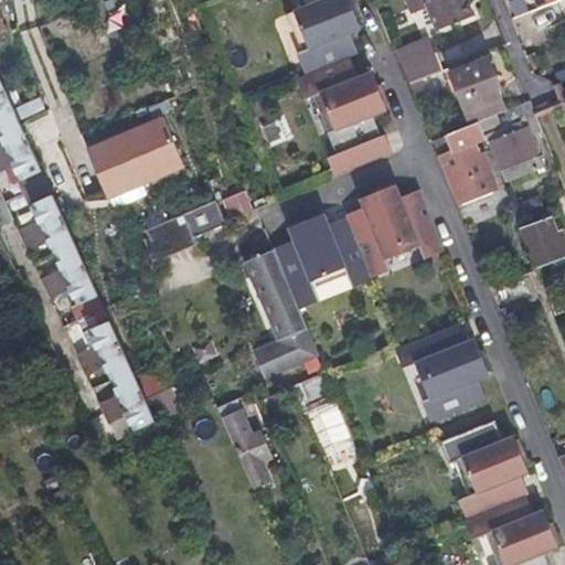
[(294,55),(302,77),(348,60),(355,56),(347,35),(358,31),(345,0),(301,0),(306,8),(291,12),(307,50),(294,55)]
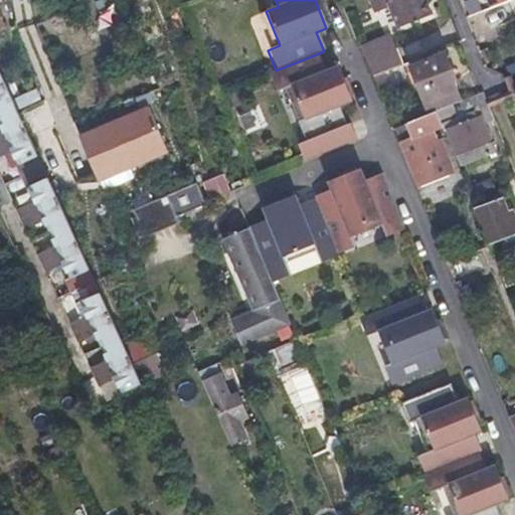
[(399,27),(434,15),(426,0),(370,0),(376,12),(391,6),(399,27)]
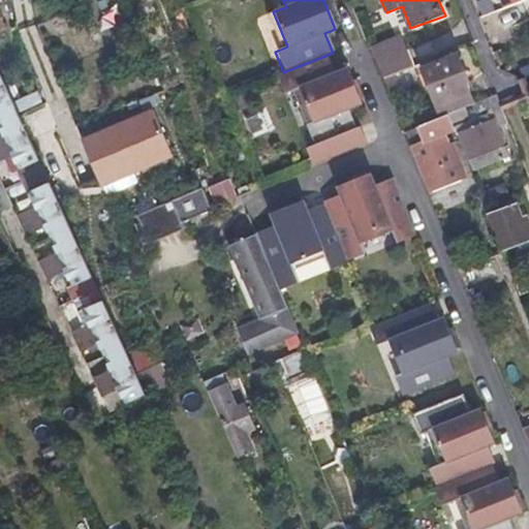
[(409,50),(377,62),(384,79),(396,74),(416,67),(409,50)]
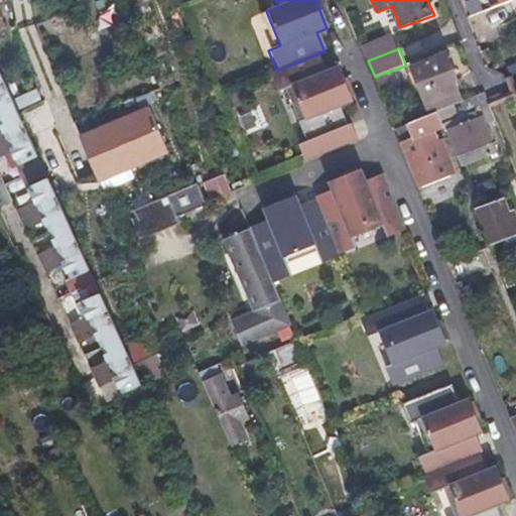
[(455,71),(447,52),(411,67),(430,114),(438,111),(464,101),(452,72),(455,71)]
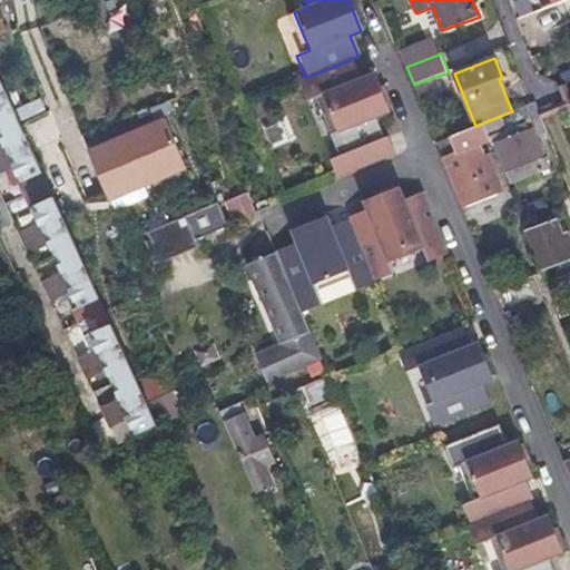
[(327,159),(335,178),(389,157),(392,155),(385,136),(381,138),(373,117),(386,111),(371,72),(357,78),(351,60),(305,78),(295,81),(296,84),(304,101),(320,95),(334,131),(327,135),(336,156),(327,159)]
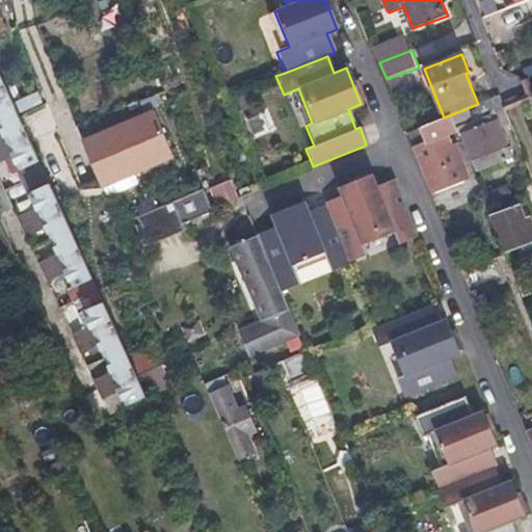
[(20,169),(40,160),(0,74),(0,127),(4,136),(0,137),(0,162),(14,157),(20,169)]
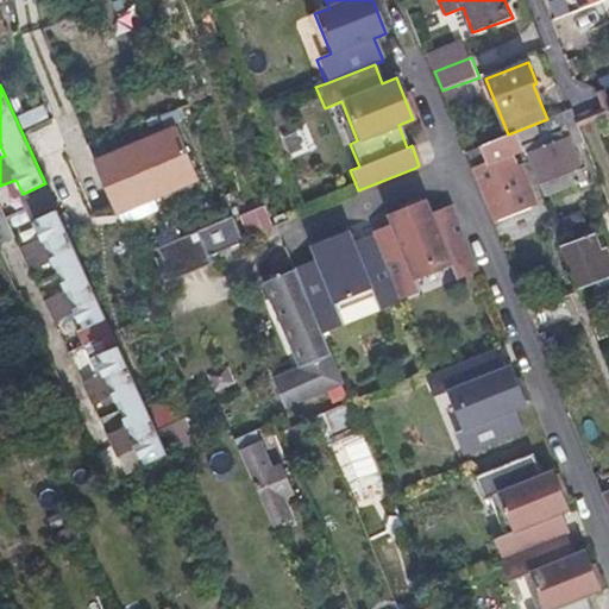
[(460,98),(456,86),(443,90),(446,101),(460,98)]
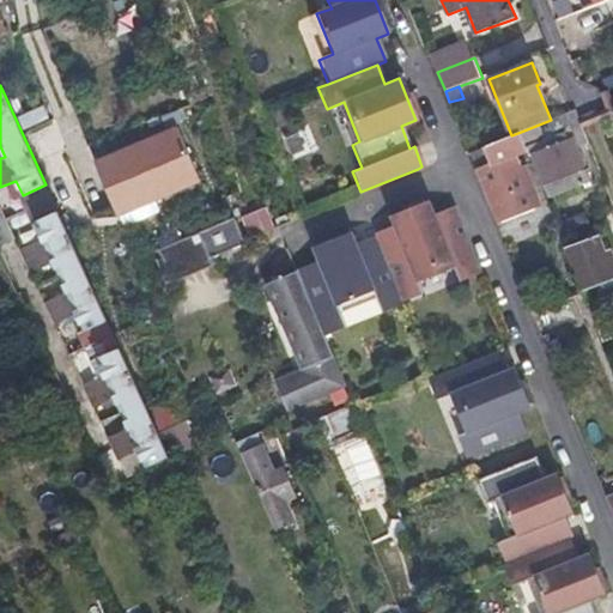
[(548,198),(592,181),(578,147),(590,143),(577,110),(551,120),(521,132),(528,151),(529,153),(532,153),(548,198)]
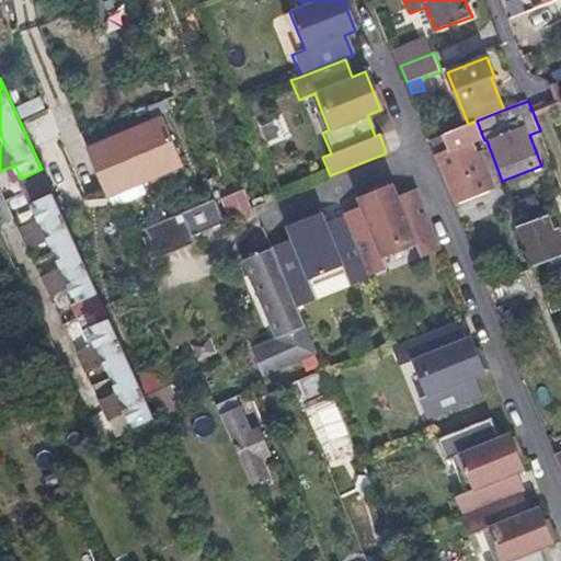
[(89,148),(105,189),(139,174),(142,182),(184,165),(164,117),(89,148)]
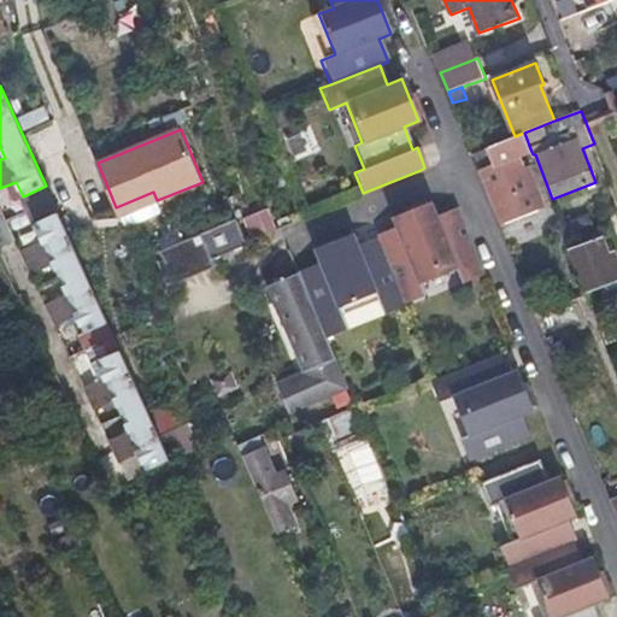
[(501,224),(526,215),(526,213),(545,206),(528,165),(524,168),(519,157),(532,152),(524,133),(515,136),(476,152),(481,165),(494,159),(495,163),(480,169),(501,224)]
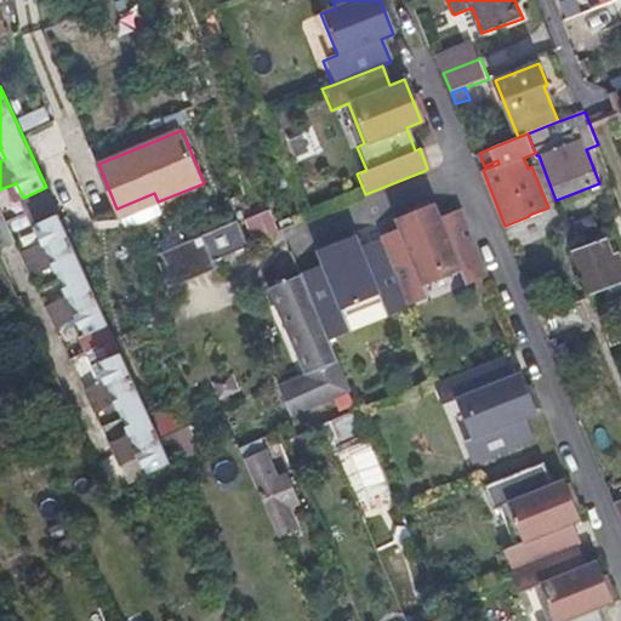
[(154,193),(117,209),(119,217),(158,201),(154,193)]
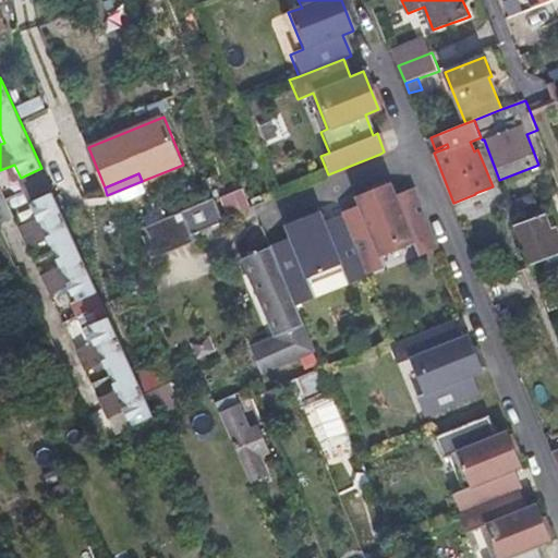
[(343,214),(367,273),(386,264),(379,247),(412,233),(420,254),(440,246),(416,186),(396,194),(391,182),(359,195),(362,204),(342,211),(343,214)]
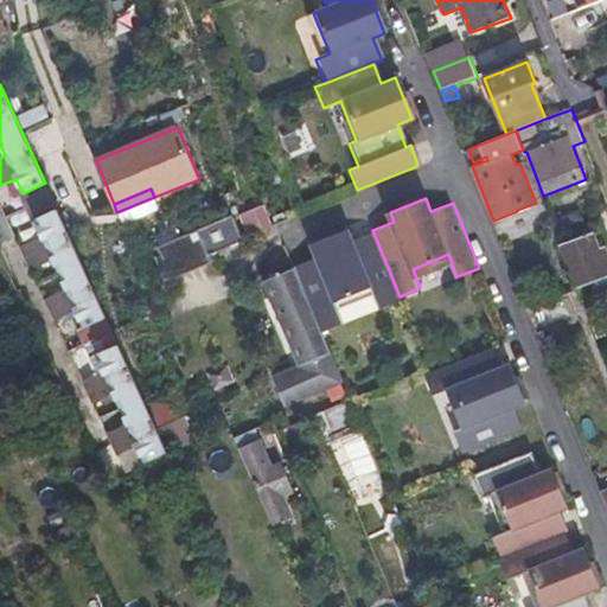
[(236,215),(246,236),(269,225),(260,205),(236,215)]
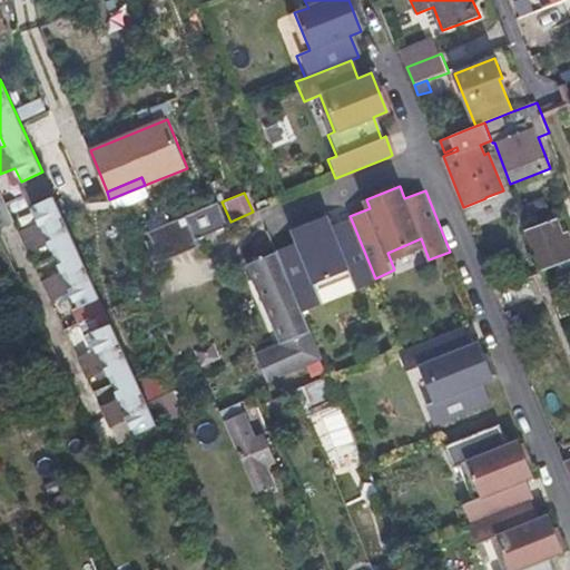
[(78,308),(100,298),(53,196),(32,206),(39,223),(19,232),(29,254),(49,245),(62,272),(42,281),(52,302),(71,293),(78,308)]
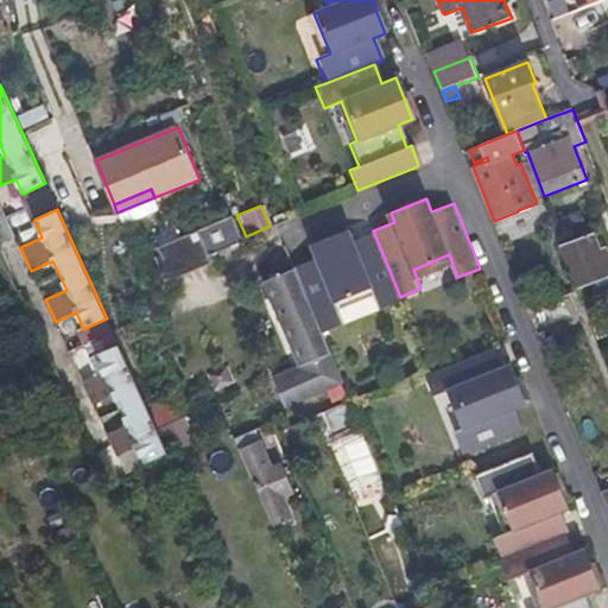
[(563,233),(587,223),(583,211),(558,220),(563,233)]
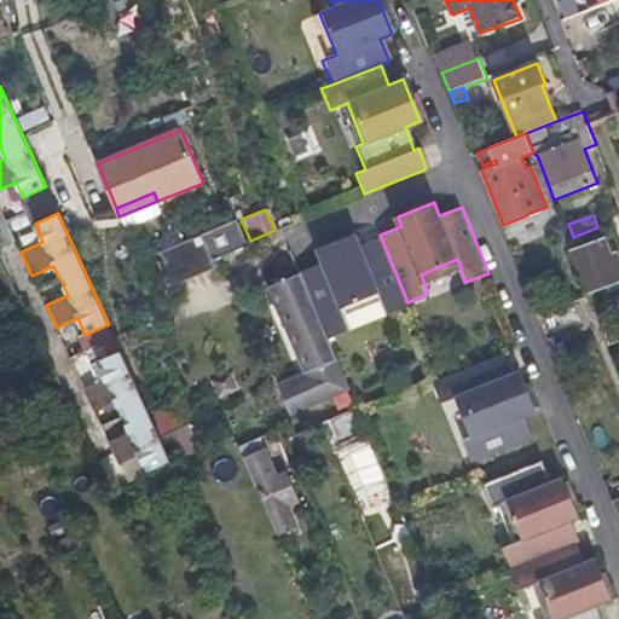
[(249,247),(237,219),(202,233),(214,261),(249,247)]
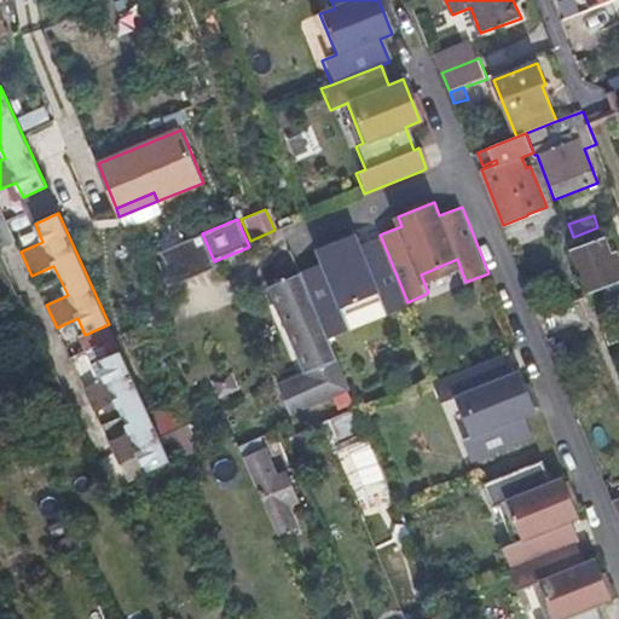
[(214,261),(202,233),(163,250),(175,278),(214,262),(214,261)]
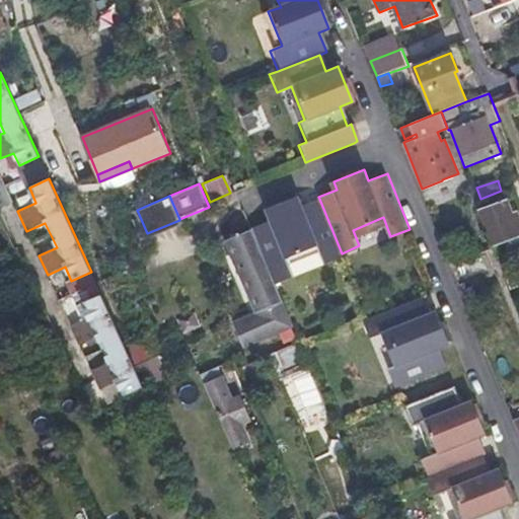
[(252,230),(274,282),(293,274),(286,256),(316,244),(323,262),(342,254),(342,253),(319,199),(303,206),(299,196),(267,209),(272,219),(251,228),(252,230)]
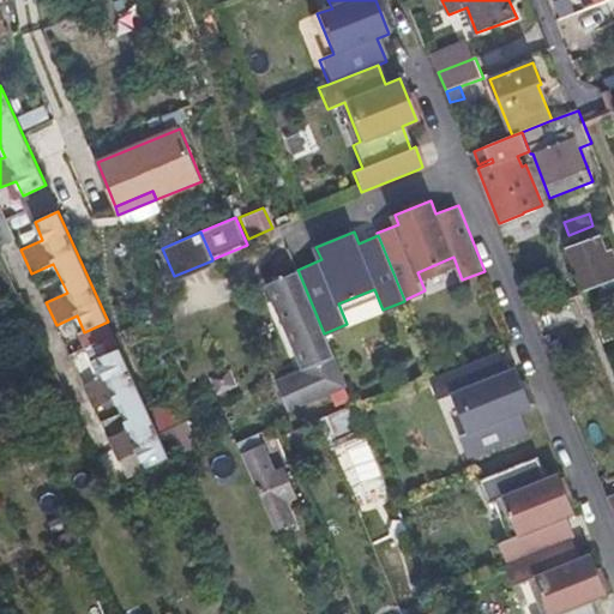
[(569,248),(584,290),(600,284),(603,294),(613,289),(613,253),(613,251),(607,253),(601,238),(569,248)]
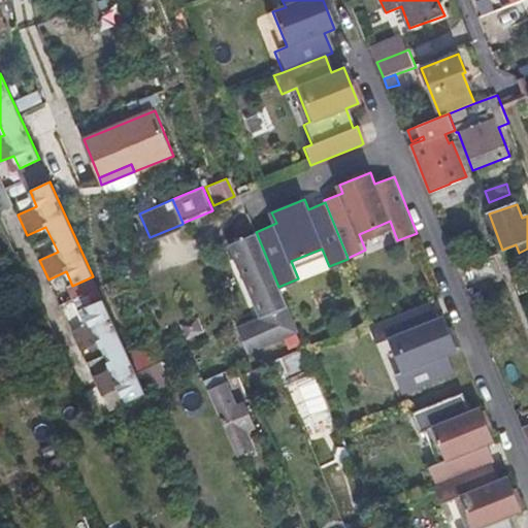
[(246,352),(296,331),(278,287),(257,234),(231,244),(261,320),(238,330),(246,352)]
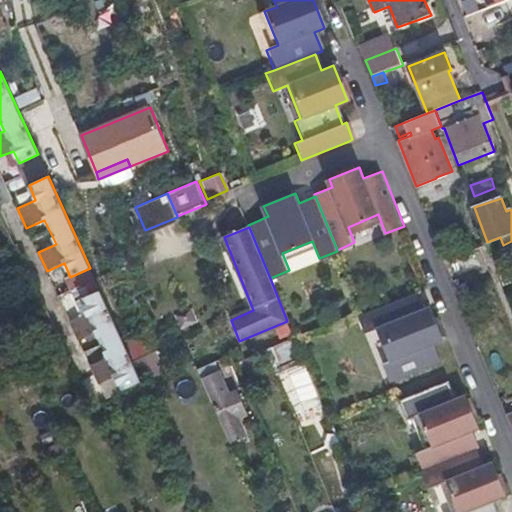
[(511,282),(511,268),(500,273),(505,286),(511,282)]
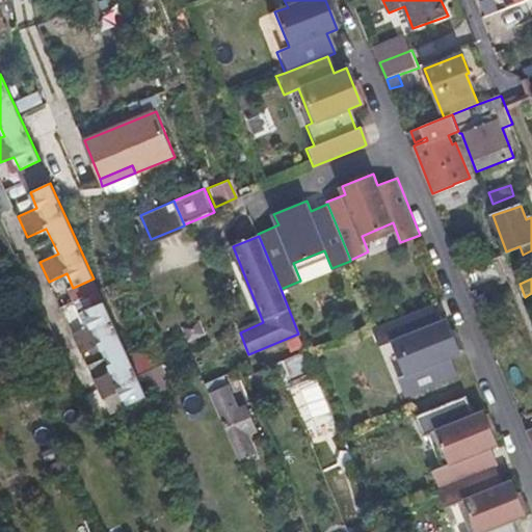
[(127,405),(147,397),(137,375),(104,302),(83,312),(90,326),(73,335),(82,353),(99,346),(111,372),(95,379),(104,399),(120,392),(127,405)]
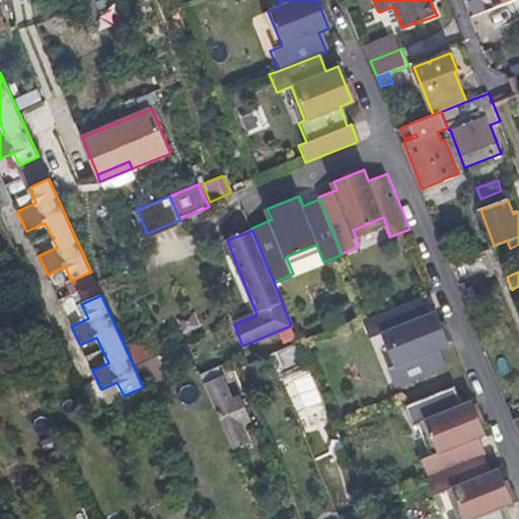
[(395,387),(448,367),(440,348),(448,345),(435,312),(428,315),(421,298),(363,321),(370,339),(388,331),(400,364),(388,369),(395,387)]
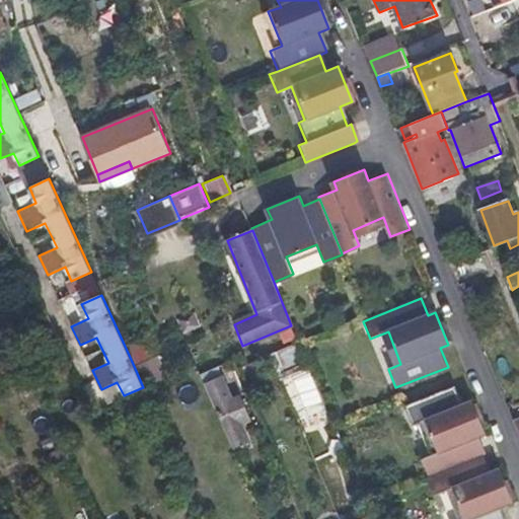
[(308,359),(299,341),(277,351),(286,369),(308,359)]
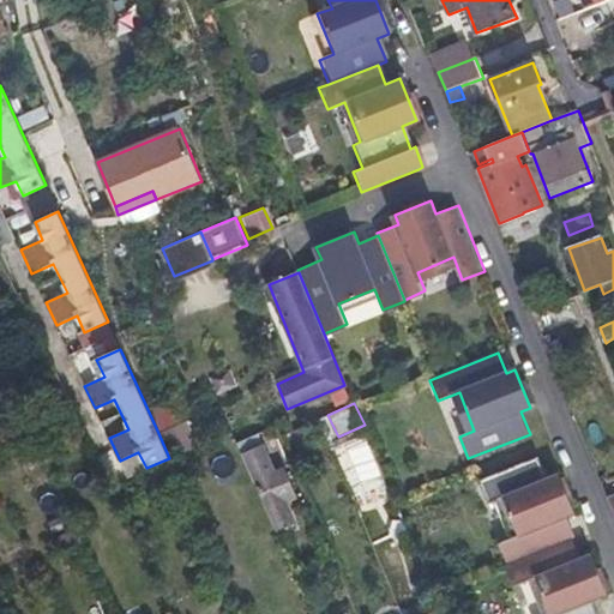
[(179,425),(162,432),(174,458),(190,451),(179,425)]
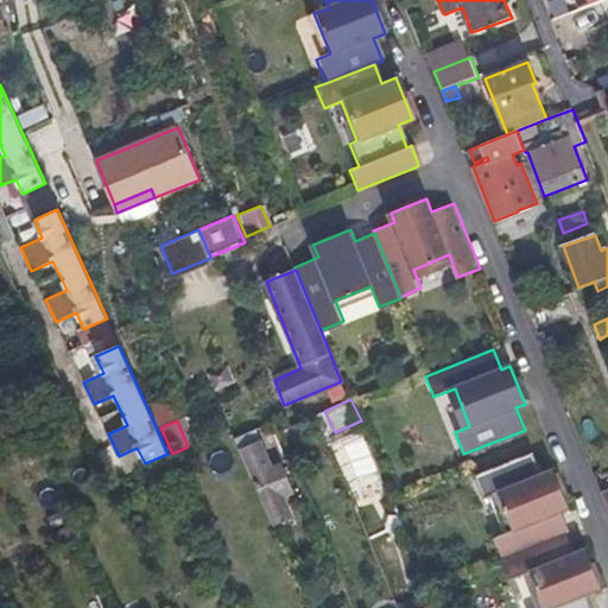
[(348,492),(377,480),(355,430),(325,442),(348,492)]
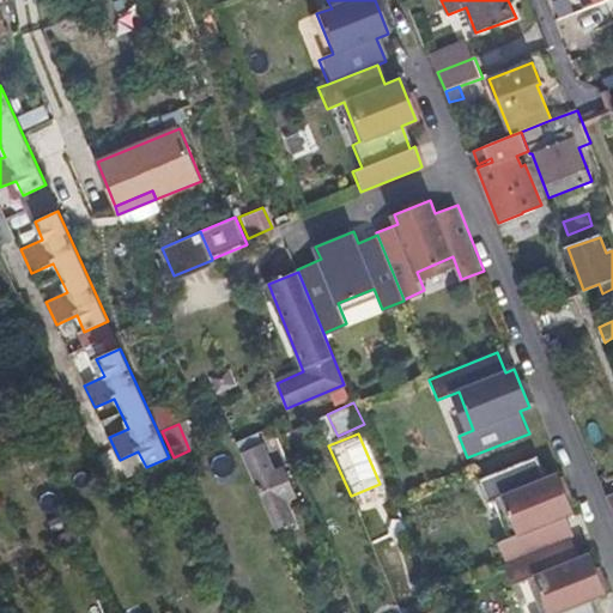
[(274,472),(262,443),(242,453),(277,530),(295,523),(284,497),(295,492),(285,468),(274,472)]
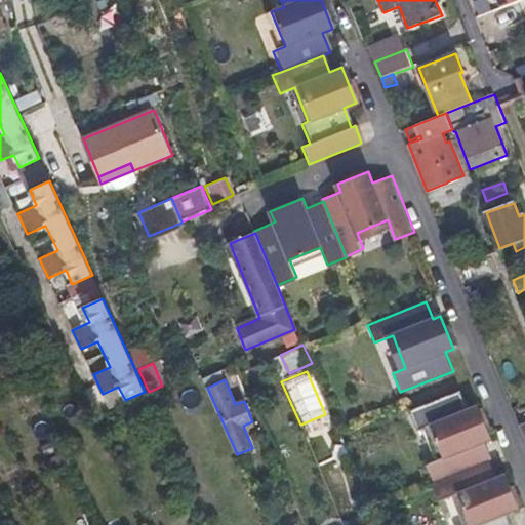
[(427,465),(434,483),(489,460),(492,459),(484,441),(489,439),(476,406),(467,410),(459,392),(408,412),(419,438),(433,433),(443,458),(427,465)]
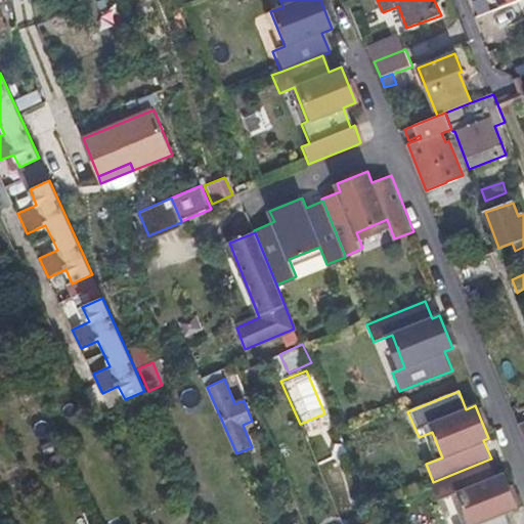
[(433,482),(431,483),(438,500),(456,493),(469,523),(510,523),(505,513),(516,508),(501,474),(495,476),(488,460),(433,482)]
